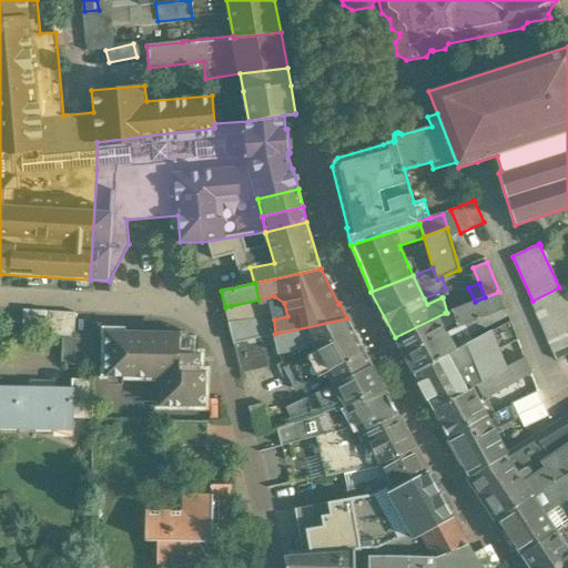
[(468,287),(443,297),(447,313),(475,302),(468,287)]
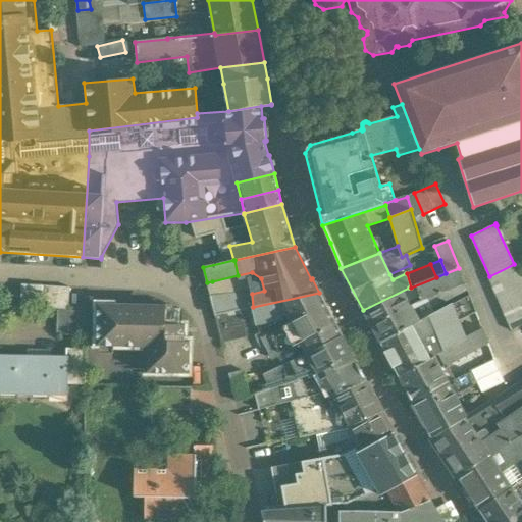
[(489,276),(488,277),(511,331),(521,324),(521,276),(514,264),(489,276)]
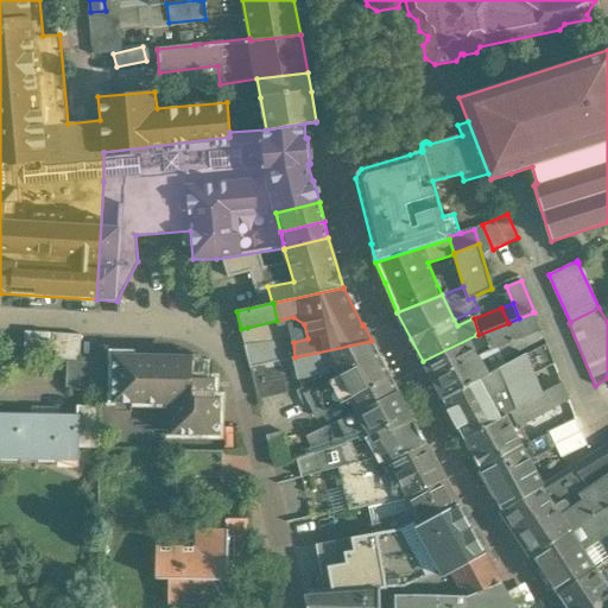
[(476,335),(423,361),(443,399),(489,374),(488,374),(479,355),(493,349),(542,330),(534,312),(519,318),(508,323),(479,335),(476,335)]
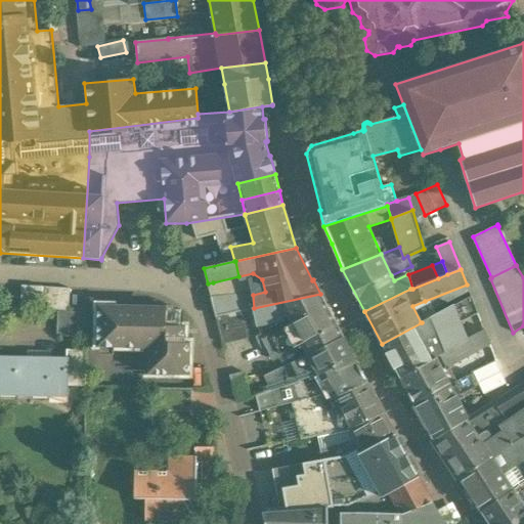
[(213,282),(208,284),(211,298),(217,297),(213,282)]
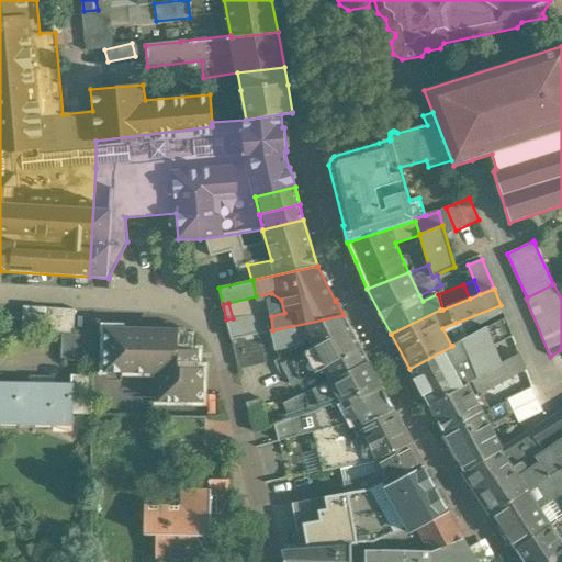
[(501,305),(456,323),(459,329),(462,327),(464,333),(504,312),(501,305)]
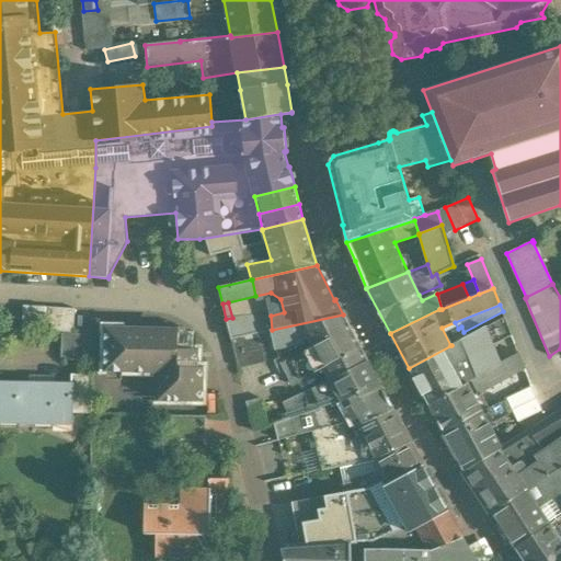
[(45,307),(23,306),(22,330),(44,331),(45,307)]
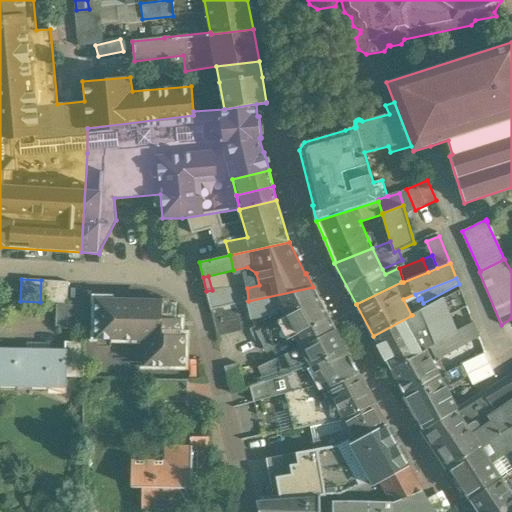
[(69,282),(41,280),(40,302),(67,304),(69,282)]
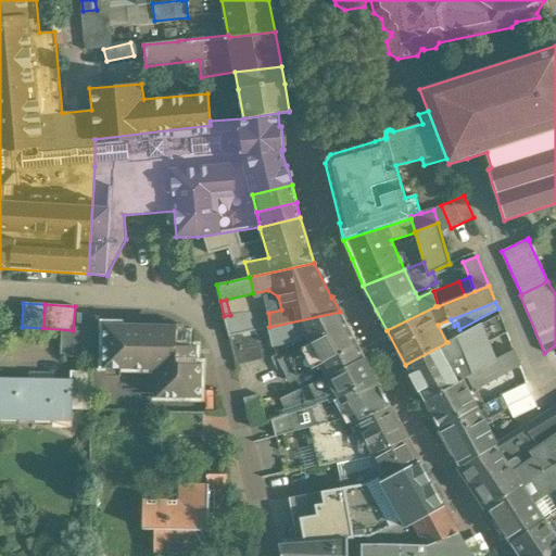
[(269,327),(267,328),(272,342),(273,346),(278,361),(310,344),(320,365),(327,378),(364,357),(340,312),(269,327)]
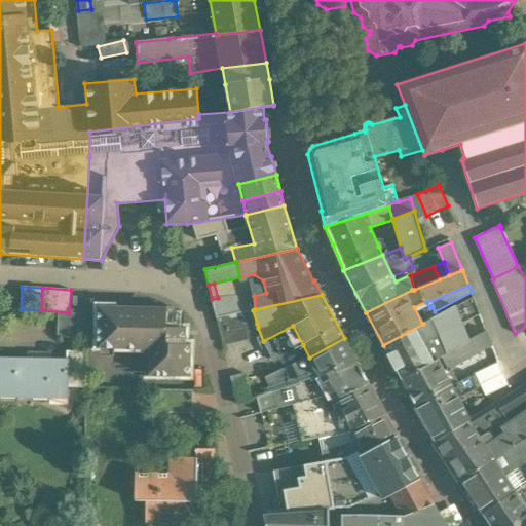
[(254,296),(233,300),(235,313),(240,312),(253,310),(255,309),(254,296)]
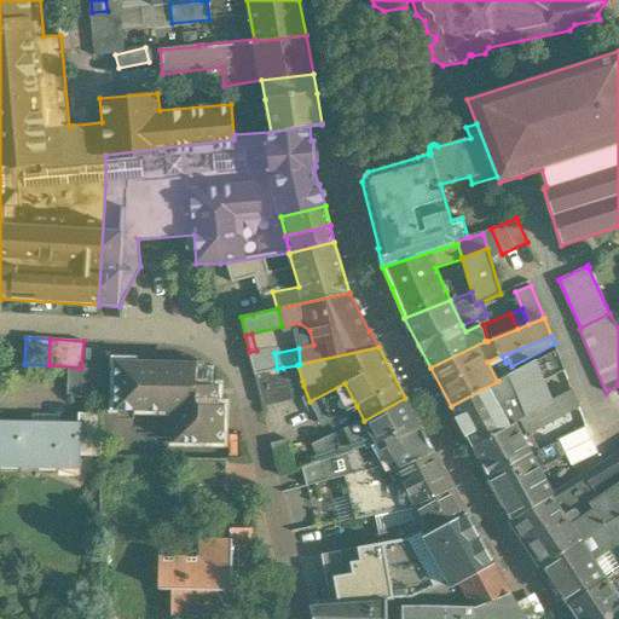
[(556,350),(536,360),(544,382),(565,371),(556,350)]
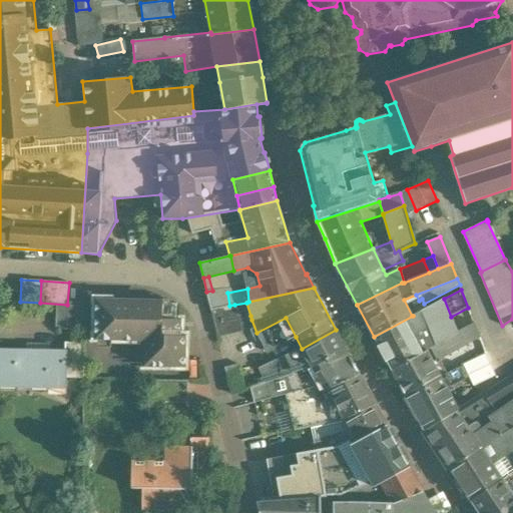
[(227,293),(208,298),(211,311),(229,306),(227,293)]
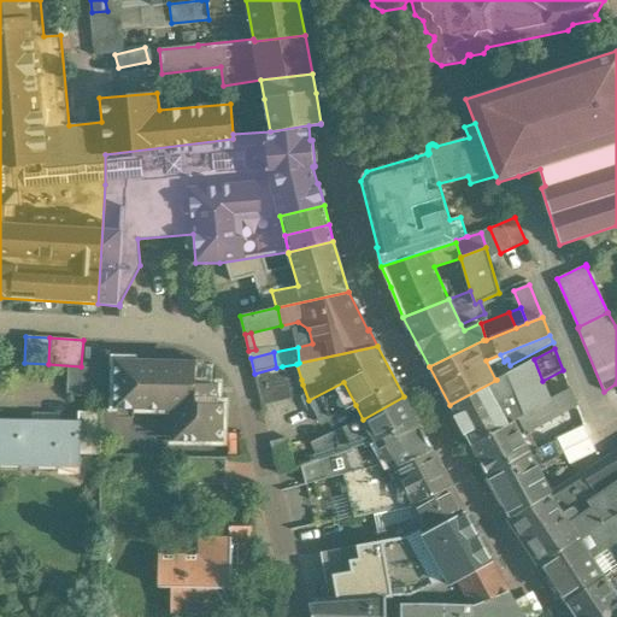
[(197,366),(135,365),(136,360),(116,359),(115,409),(181,410),(181,439),(174,439),(174,441),(223,441),(223,404),(217,404),(218,385),(203,385),(197,385),(197,366)]
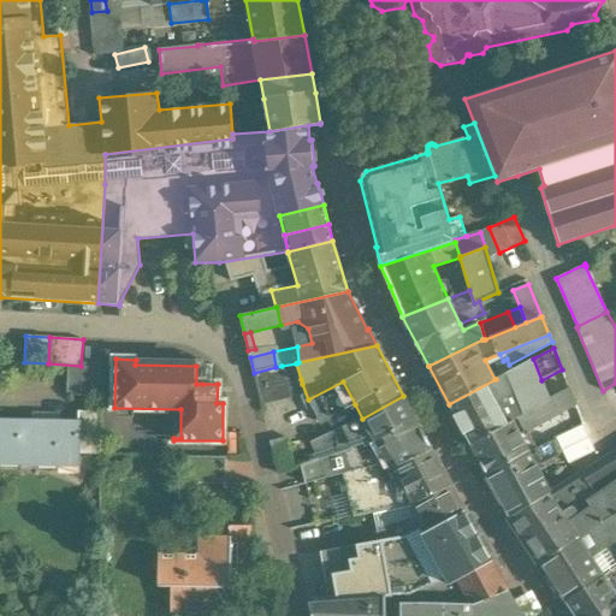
[(533,359),(495,379),(496,379),(449,404),(469,443),(516,418),(550,398),(549,398),(542,380),(533,359)]
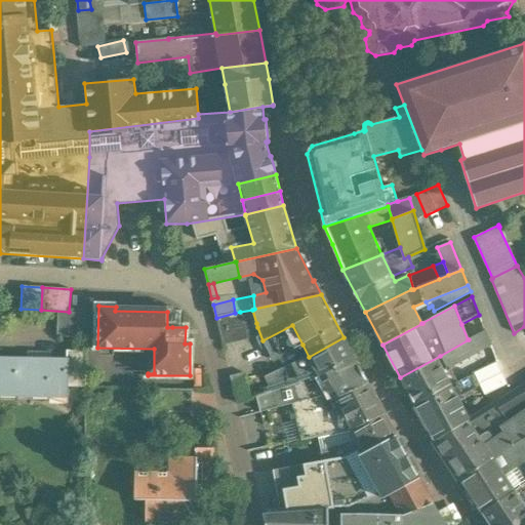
[(252,310),(240,312),(244,326),(256,323),(252,310)]
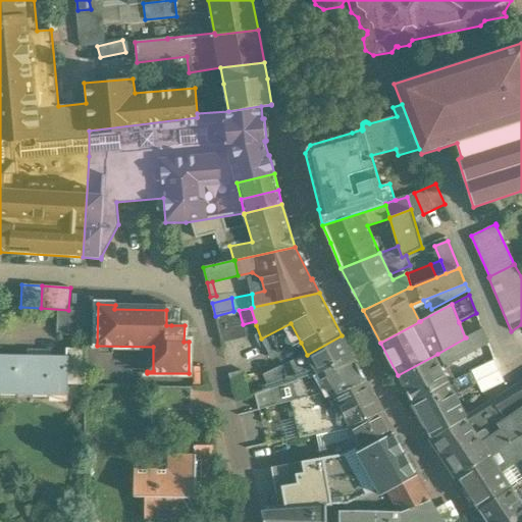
[(83,311),(58,310),(57,334),(82,335),(83,311)]
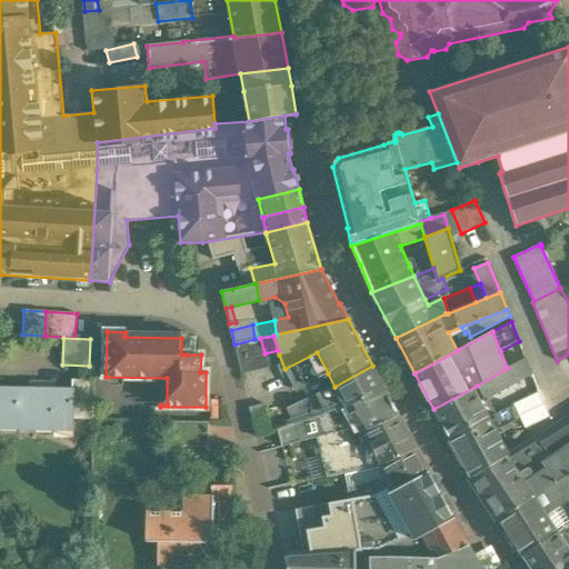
[(255,339),(235,345),(241,375),(268,368),(265,353),(260,338),(255,339)]
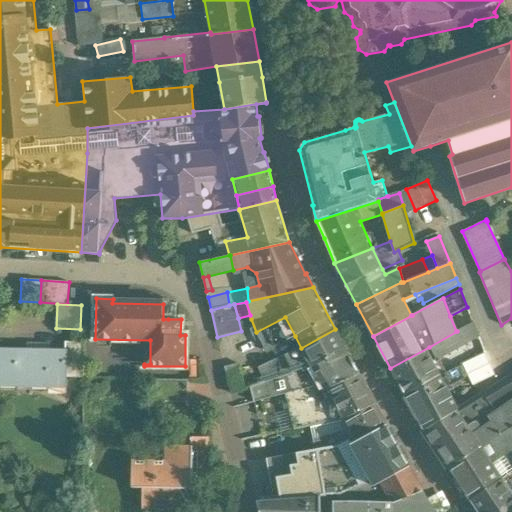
[(285,317),(256,332),(266,352),(295,336),(285,317)]
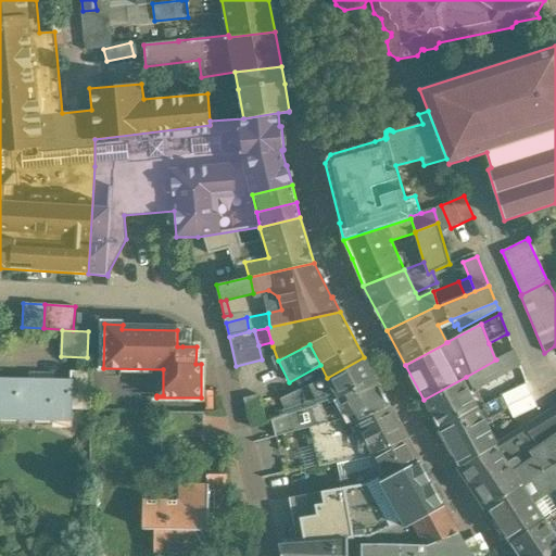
[(496,359),(466,377),(471,388),(474,391),(519,364),(514,349),(495,359),(496,359)]
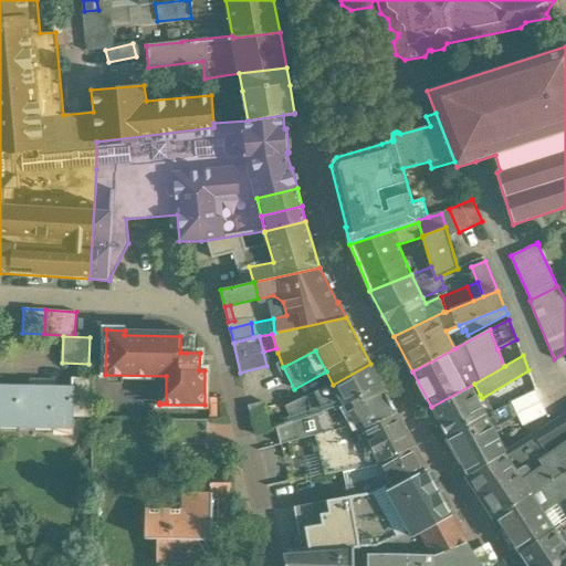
[(370,364),(333,385),(344,405),(363,395),(365,399),(384,388),(370,364)]
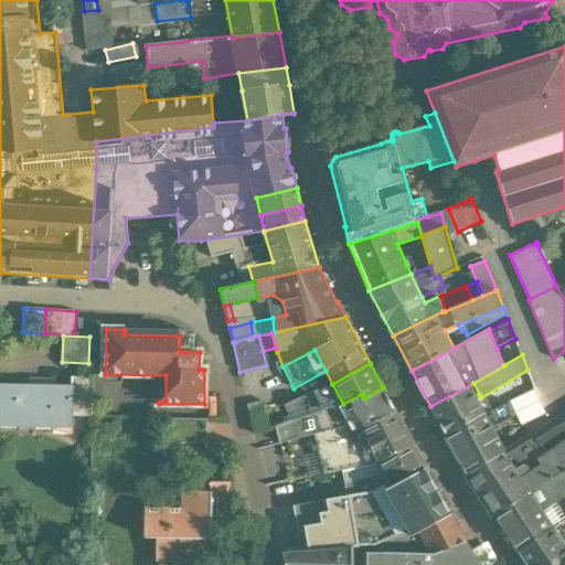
[(72,386),(0,385),(0,426),(19,427),(19,420),(73,422),(73,416),(91,417),(91,377),(72,377),(72,386)]
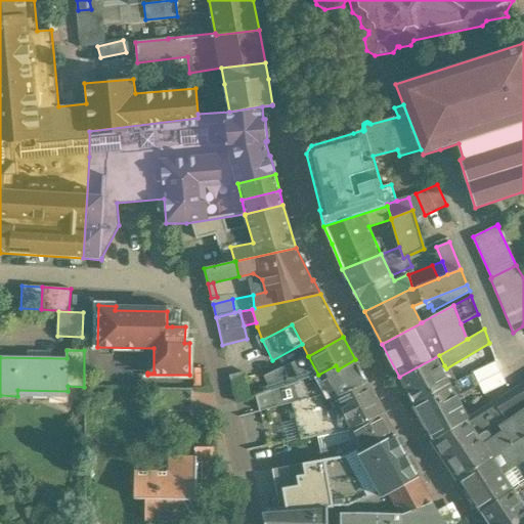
[(492,350),(484,354),(489,364),(494,362),(496,361),(492,350)]
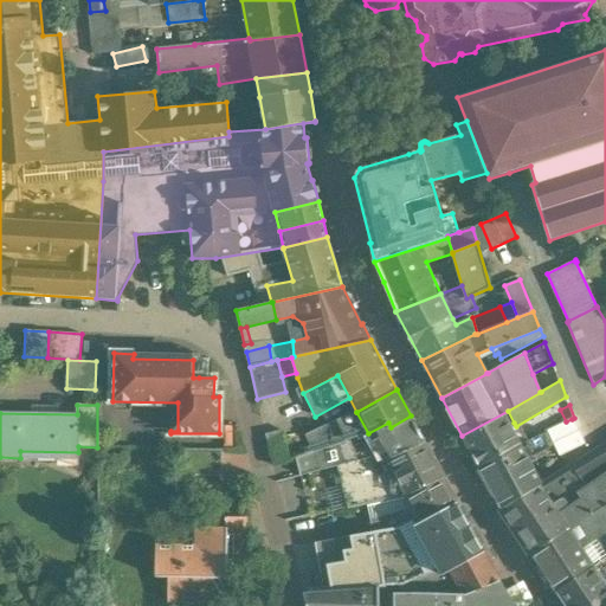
[(508,411),(462,436),(479,468),(521,444),(526,442),(522,436),(517,438),(510,425),(514,423),(508,411)]
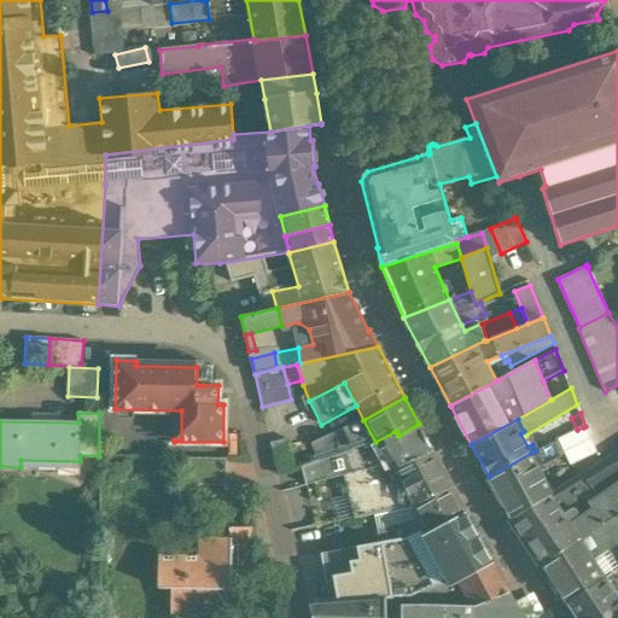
[(396,431),(375,442),(388,464),(390,470),(395,468),(433,452),(419,424),(398,436),(396,431)]
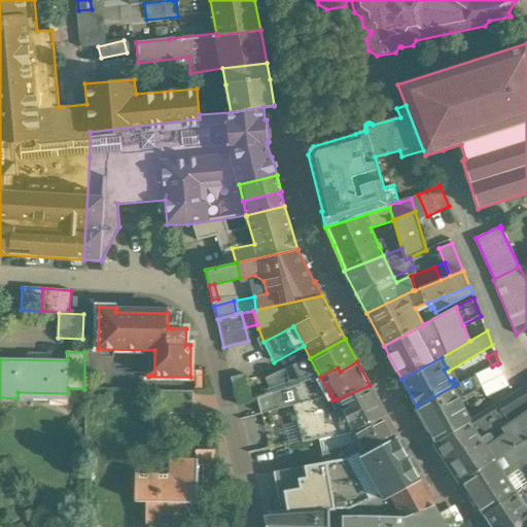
[(492,366),(475,376),(481,387),(482,389),(503,379),(497,364),(492,366)]
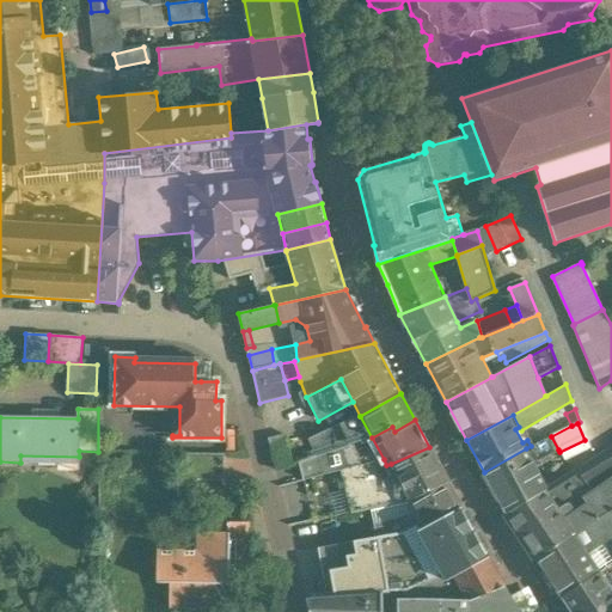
[(285,434),(269,439),(276,471),(292,465),(285,434)]
